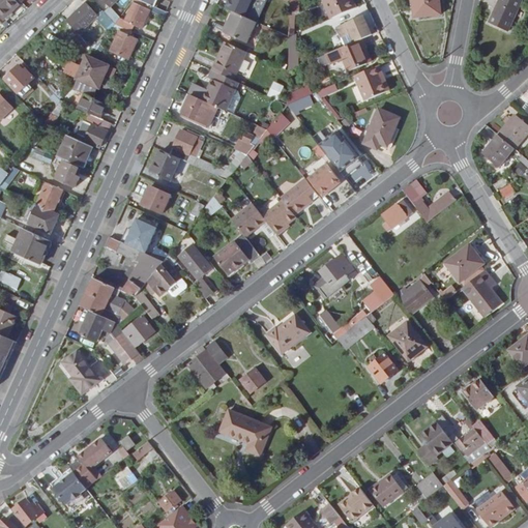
[(0,17),(1,18),(5,13),(6,15),(18,2),(16,0),(0,0),(0,17)]
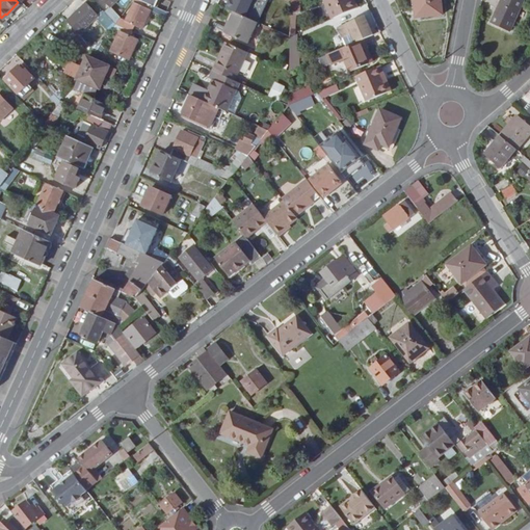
[(245,11),(249,0),(228,0),(227,3),(245,11)]
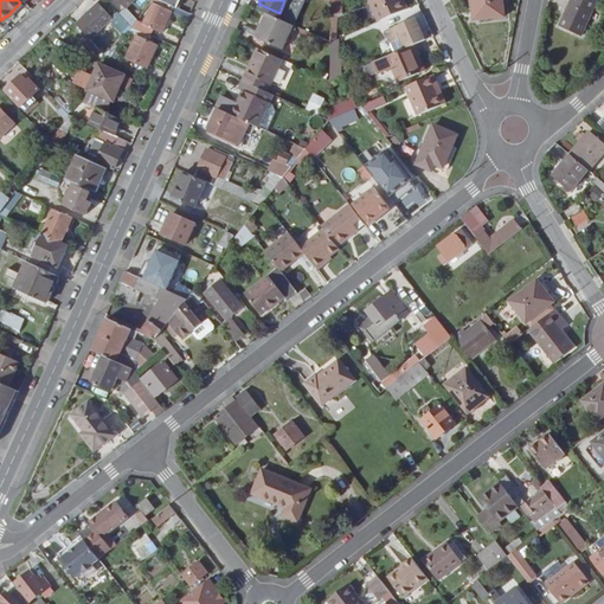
[(372,0),(380,19),(406,7),(402,0),(372,0)]
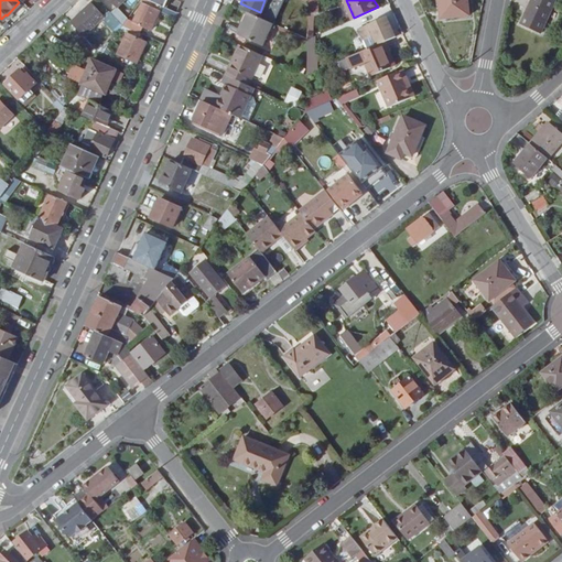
[(467,13),(465,0),(436,0),(440,17),(467,13)]
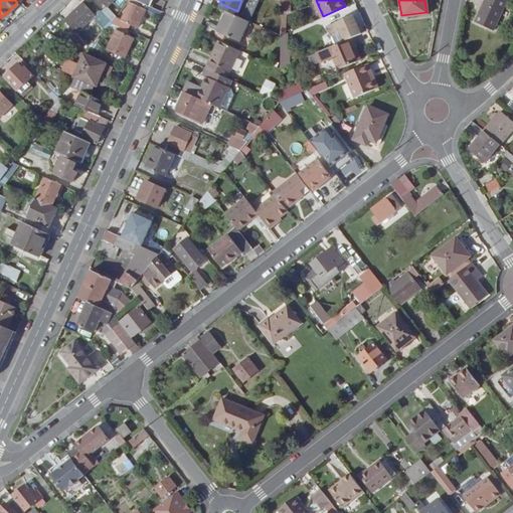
[(492,29),(505,0),(483,0),(474,21),(492,29)]
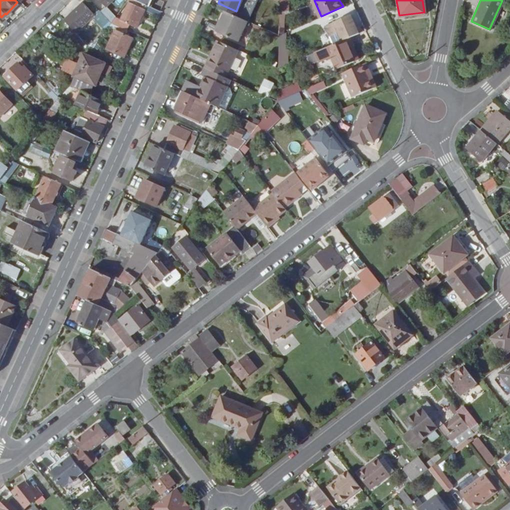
[(93,13),(82,1),(62,19),(74,32),(93,13)]
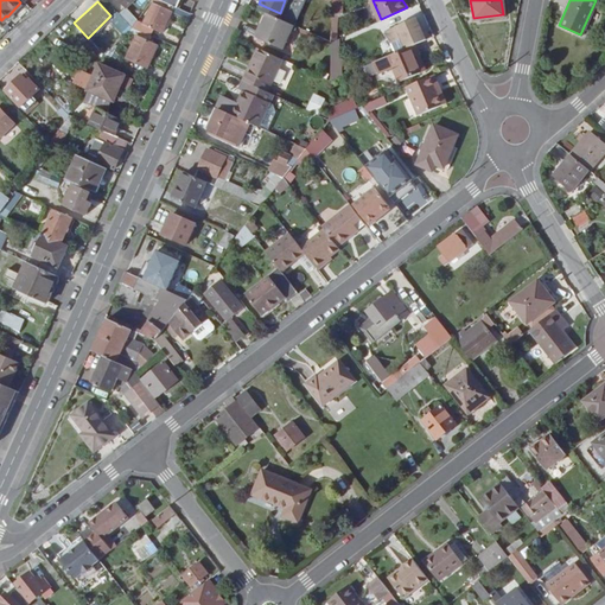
[(169,10),(152,1),(141,21),(159,31),(169,10)]
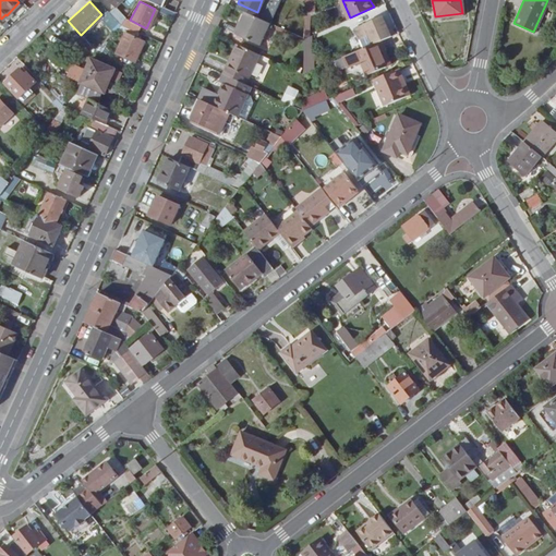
[(108,12),(120,24),(123,19),(124,17),(113,5),(108,12)]
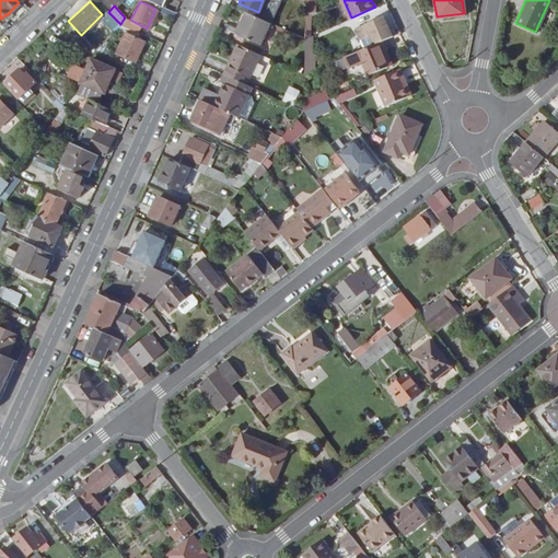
[(258,45),(269,22),(245,11),(235,33),(258,45)]
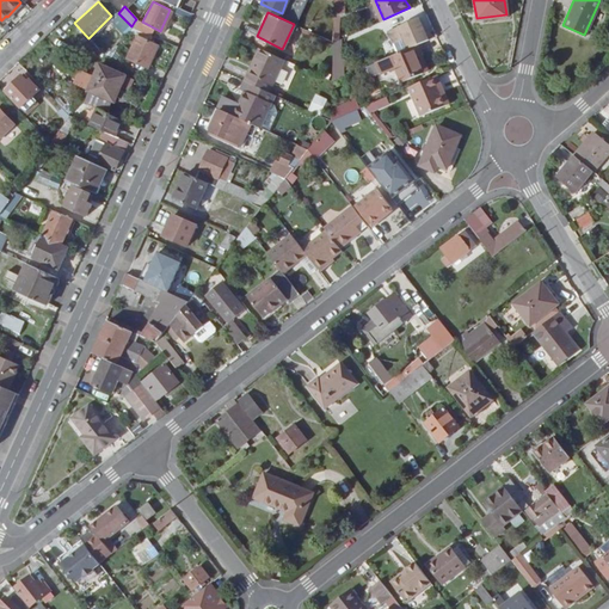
[(398,26),(407,22),(405,16),(395,19),(398,26)]
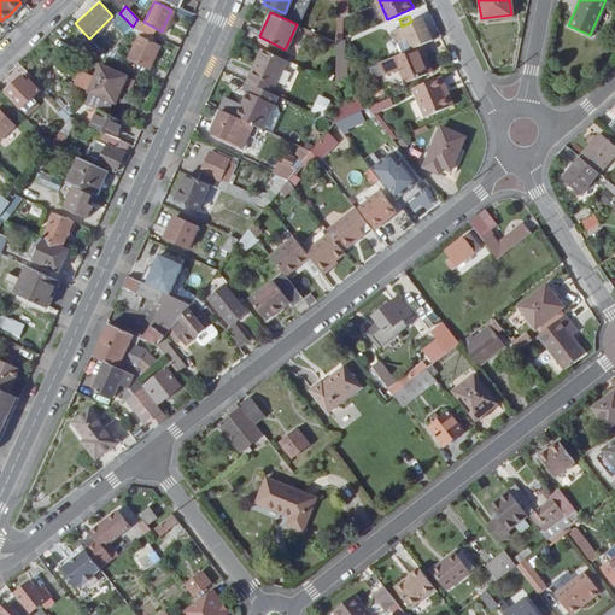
[(422,18),(411,22),(402,27),(411,47),(419,45),(431,39),(422,18)]
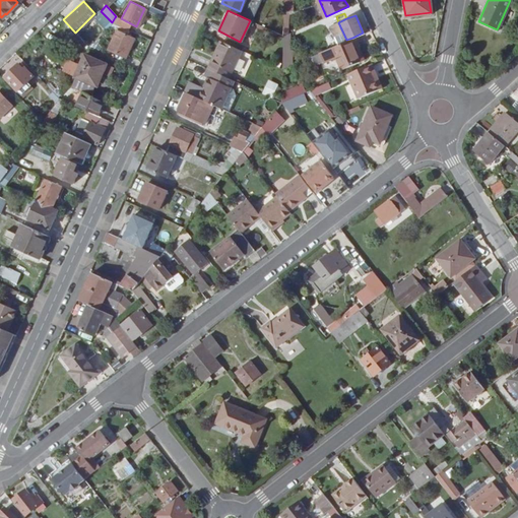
[(112,22),(116,24),(124,28),(126,23),(115,17),(112,22)]
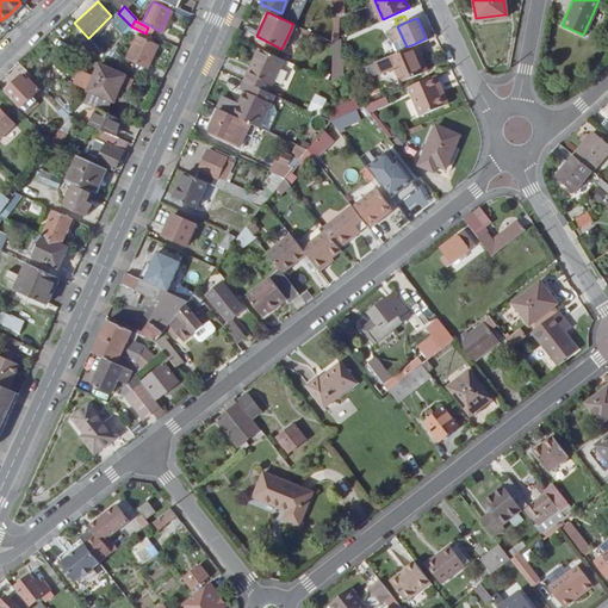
[(318,35),(332,41),(332,30),(323,25),(318,35)]
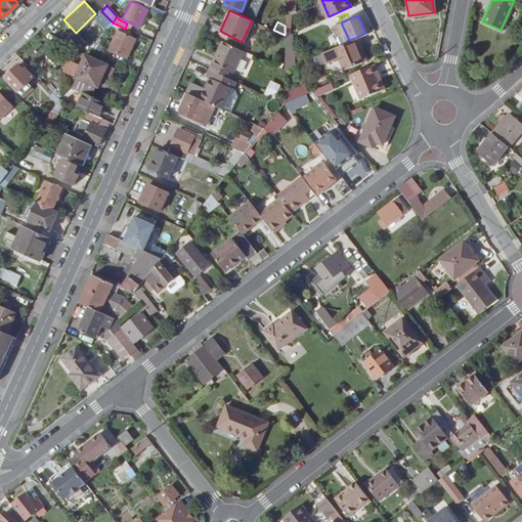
[(134,38),(117,30),(109,48),(111,49),(126,56),(134,38)]
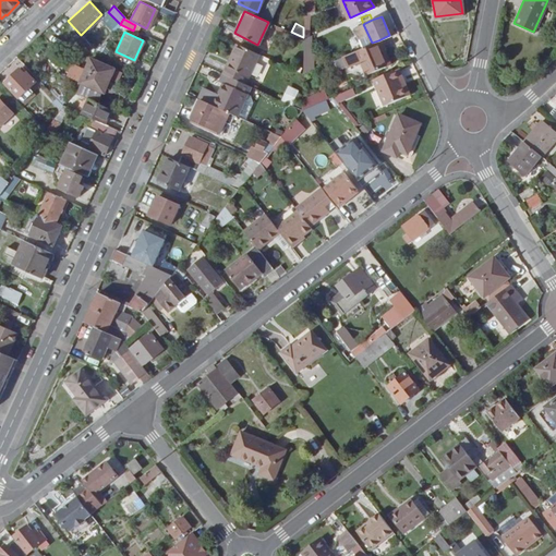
[(288,48),(302,51),(303,37),(291,32),(288,48)]
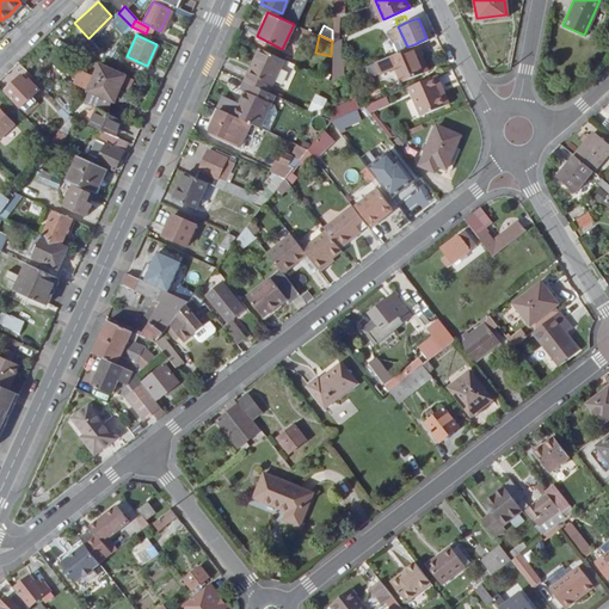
[(368,35),(361,38),(365,49),(373,47),(368,35)]
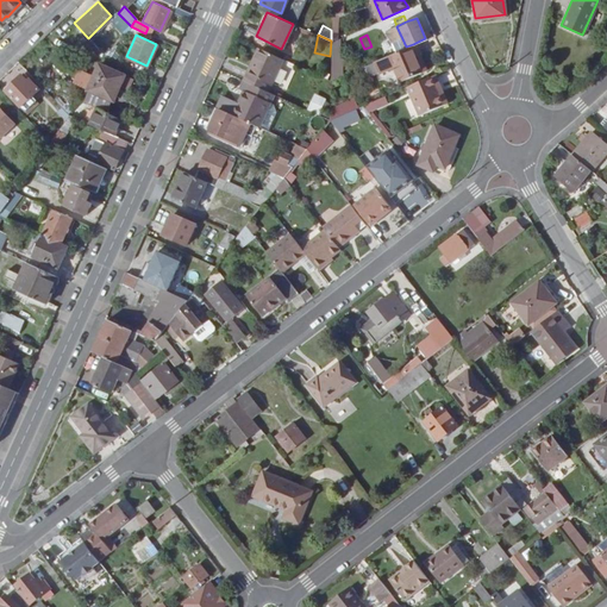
[(425,69),(413,44),(406,47),(374,61),(379,70),(380,73),(394,67),(400,80),(425,69)]
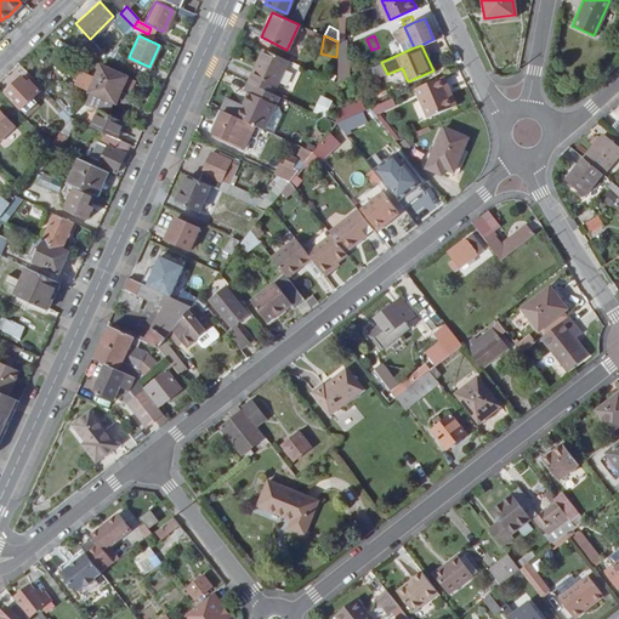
[(272,92),(287,60),(263,49),(254,71),(251,71),(246,81),(253,84),(272,92)]
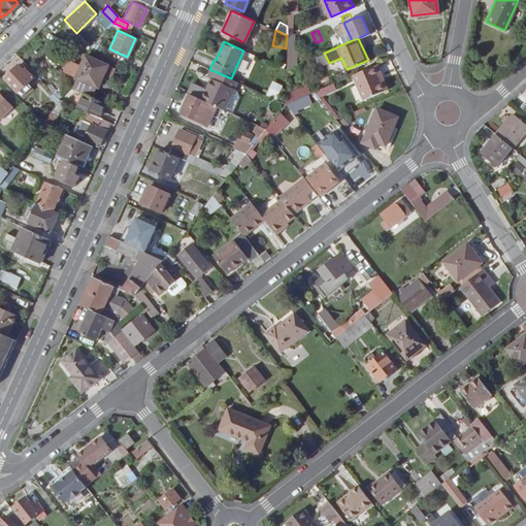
[(109,47),(99,42),(94,51),(107,57),(111,50),(109,48),(109,47)]
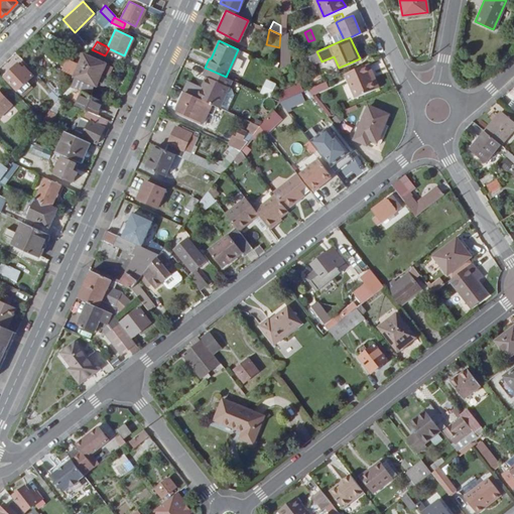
[(320,59),(316,51),(307,55),(310,62),(320,59)]
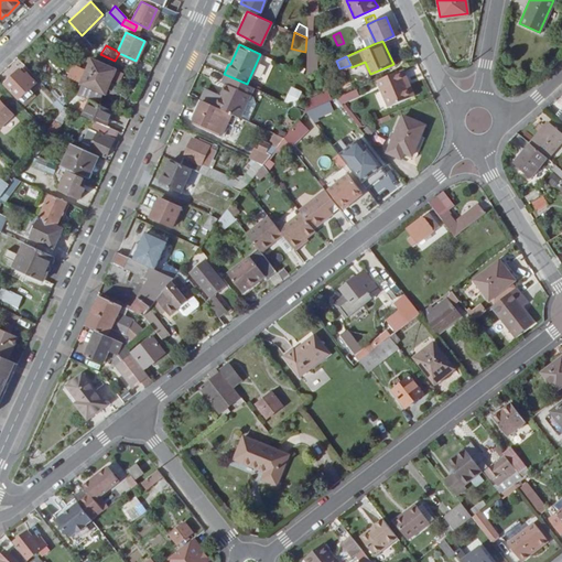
[(95,61),(90,58),(79,83),(83,78),(95,61)]
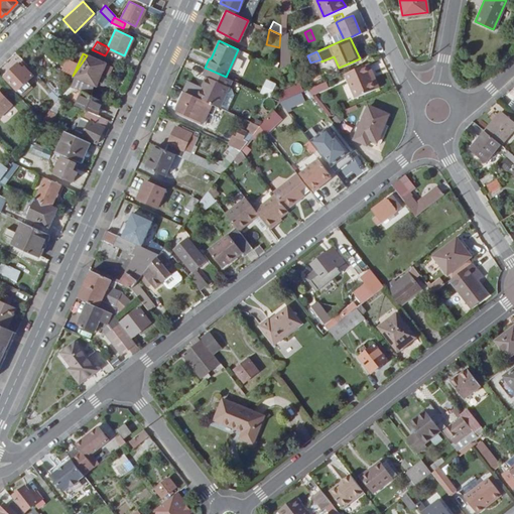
[(105,62),(87,55),(76,72),(97,82),(105,62)]
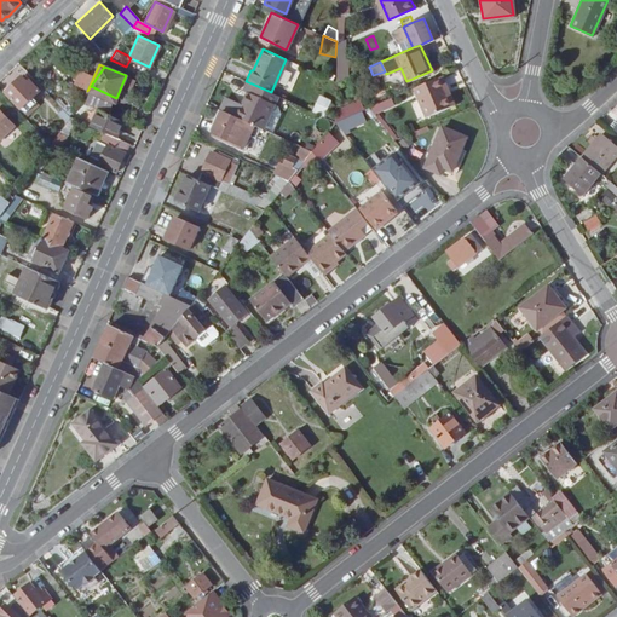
[(29,99),(39,90),(29,79),(27,81),(22,75),(5,92),(21,108),(26,113),(34,104),(29,99)]
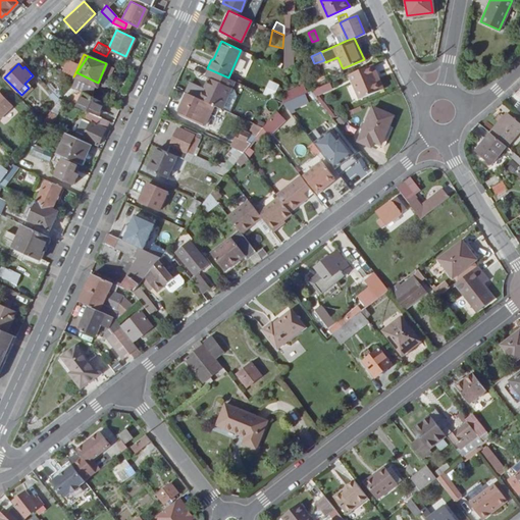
[(380,89),(373,72),(375,71),(372,63),(348,73),(358,98),(380,89)]
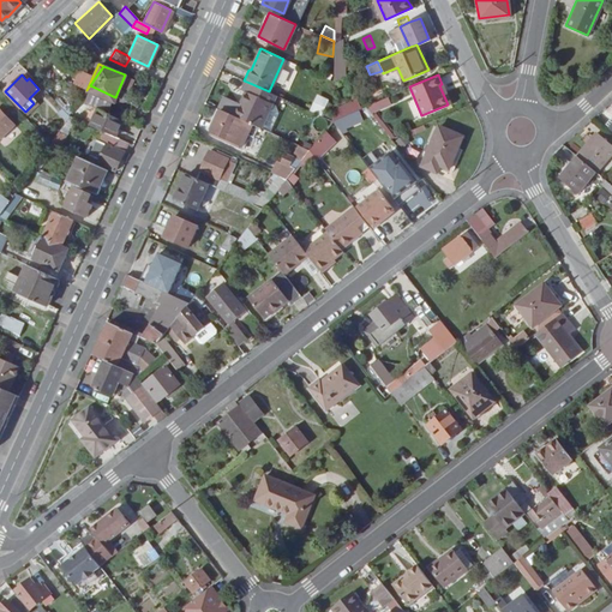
[(275,95),(269,91),(250,83),(244,81),(240,88),(244,90),(238,103),(225,97),(220,109),(233,115),(239,118),(257,126),(259,127),(271,102),(275,95)]
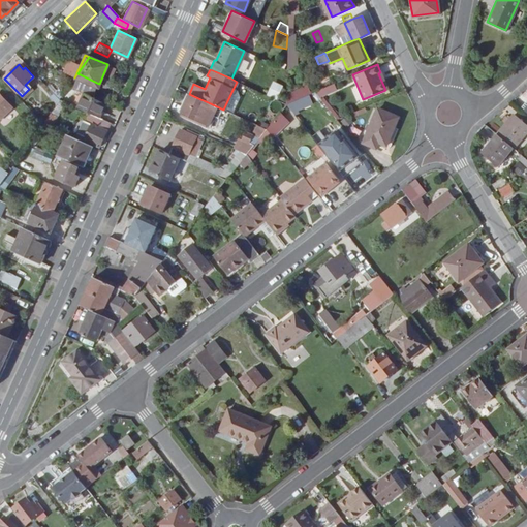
[(99,84),(78,73),(74,78),(97,87),(99,84)]
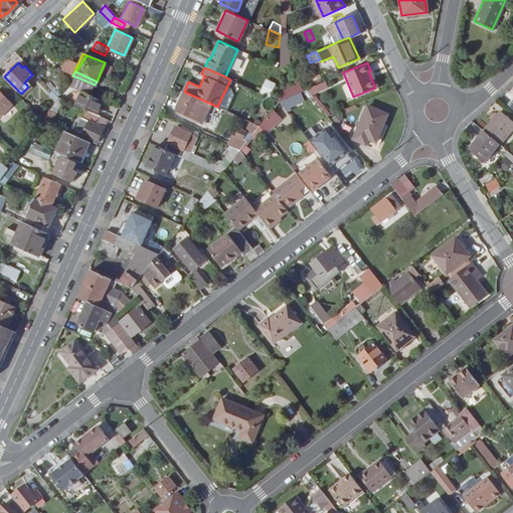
[(263,77),(257,91),(267,96),(273,81),(263,77)]
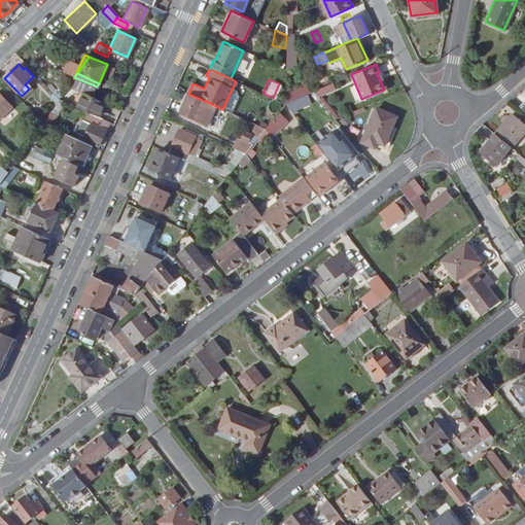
[(312,90),(315,97),(334,89),(330,81),(312,90)]
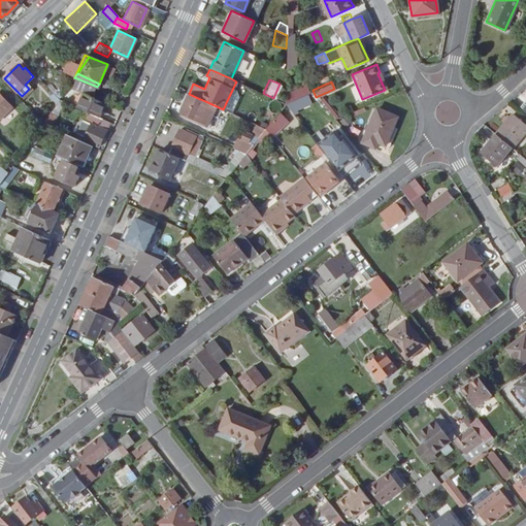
[(285,103),(309,93),(306,85),(285,93),(285,103)]
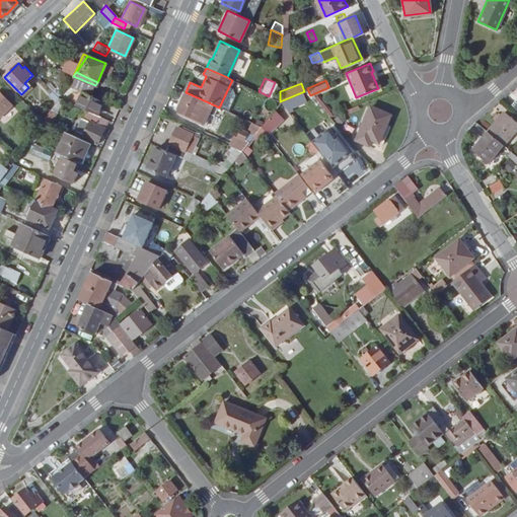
[(236,90),(229,86),(219,107),(227,111),(236,90)]
